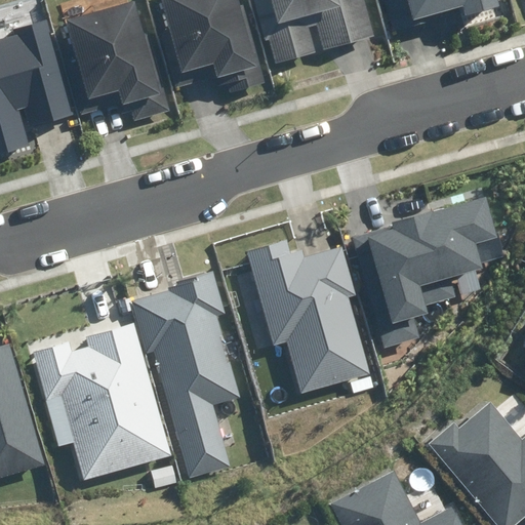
[(164,0),(186,72),(214,64),(219,81),(263,69),(242,0),(164,0)]
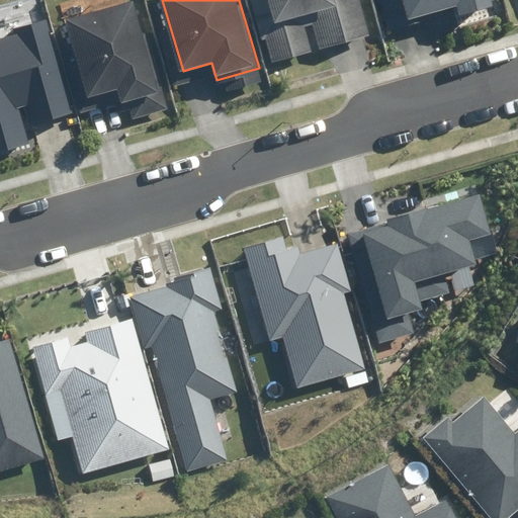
[(362,0),(250,0),(269,66),(373,35),(362,0)]
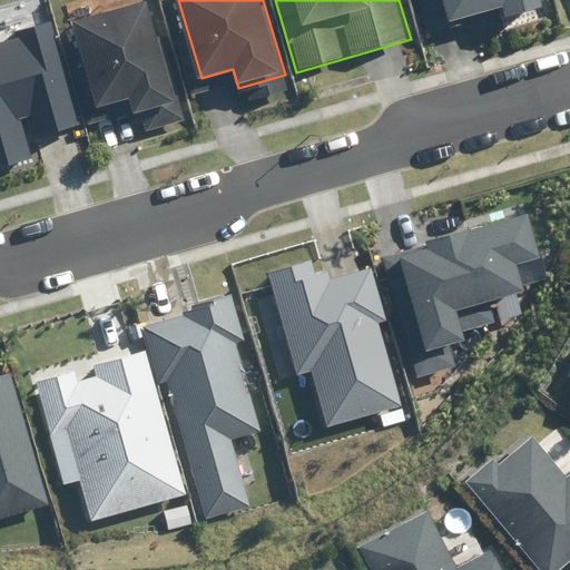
[(444,0),(452,25),(503,9),(507,20),(546,9),(542,0),(444,0)]
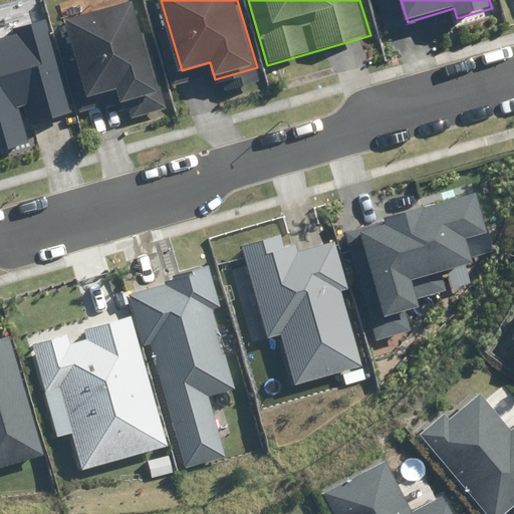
[(67,23),(89,99),(116,91),(119,104),(130,101),(136,122),(170,112),(138,3),(67,23)]
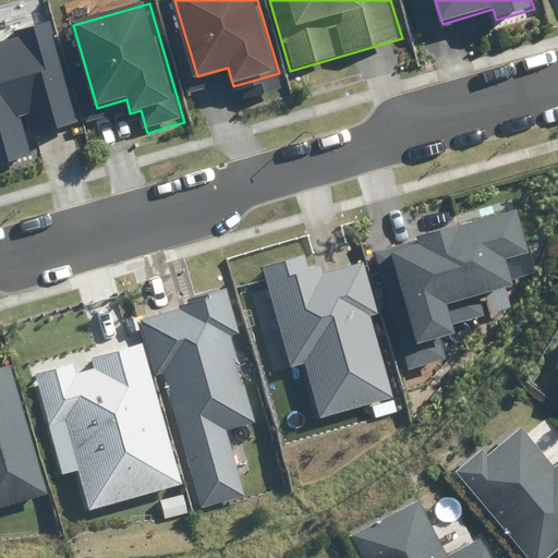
[(0,168),(34,159),(21,110),(46,104),(52,129),(77,122),(50,22),(13,33),(14,36),(0,39),(0,168)]
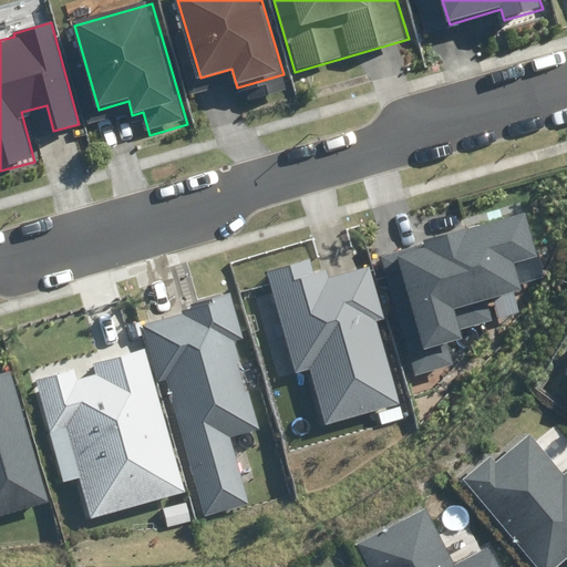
[(379,257),(416,377),(455,366),(447,342),(464,337),(461,329),(494,319),(488,300),(494,298),(500,318),(519,311),(513,291),(522,289),(521,285),(546,277),(525,212),(379,257)]
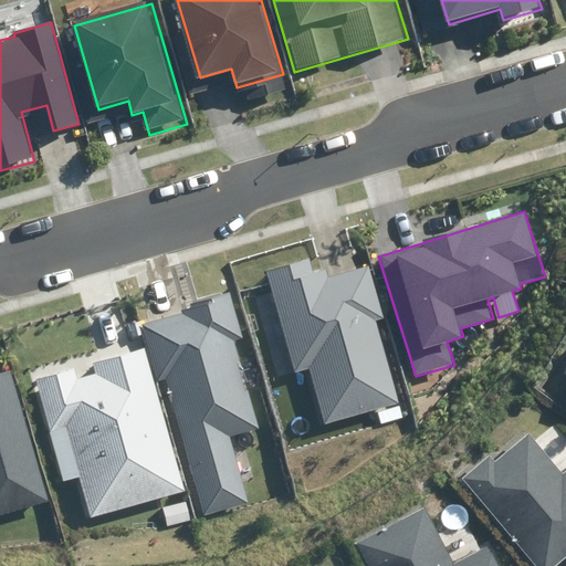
[(316,261),(271,273),(275,290),(257,295),(280,380),(306,374),(322,427),(400,405),(377,322),(387,320),(373,268),(335,279),(332,268),(318,271),(316,261)]
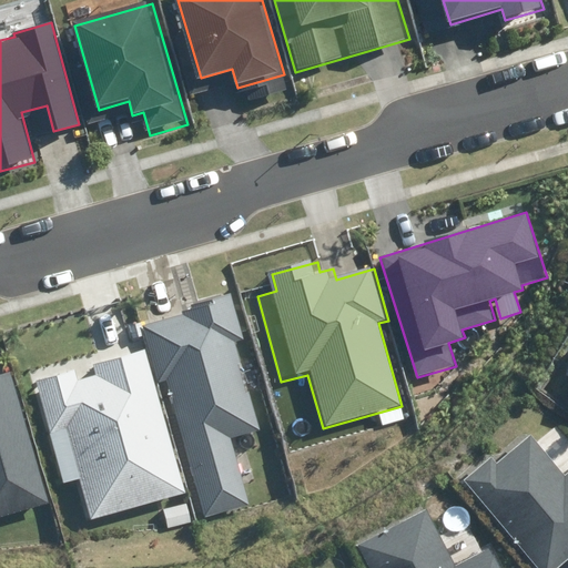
[(169,379),(206,517),(249,506),(231,439),(260,432),(235,342),(244,340),(231,293),(182,306),(184,313),(143,324),(160,382),(169,379)]
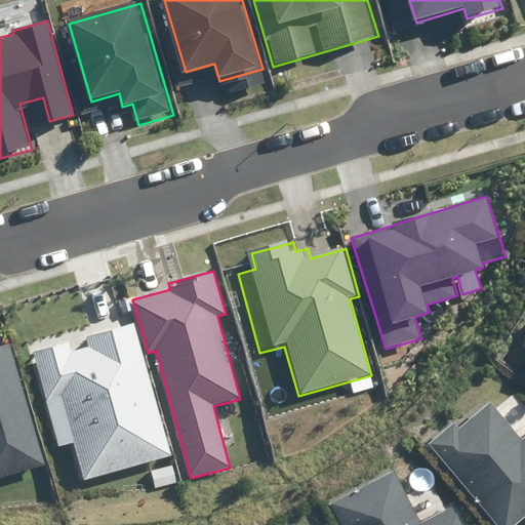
[(167,461),(127,326),(25,356),(40,407),(57,402),(82,486),(167,461)]
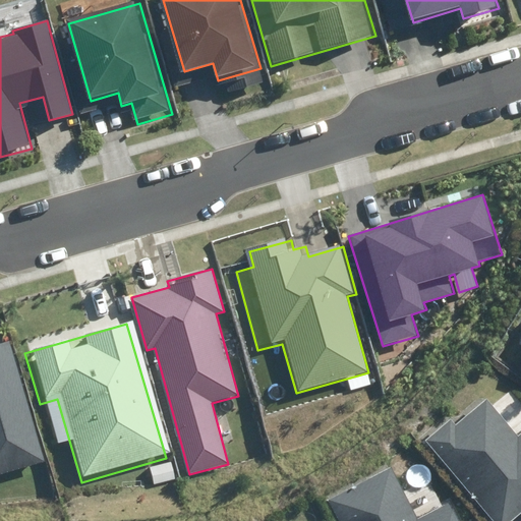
[(0,475),(46,461),(9,340),(0,342),(0,475)]
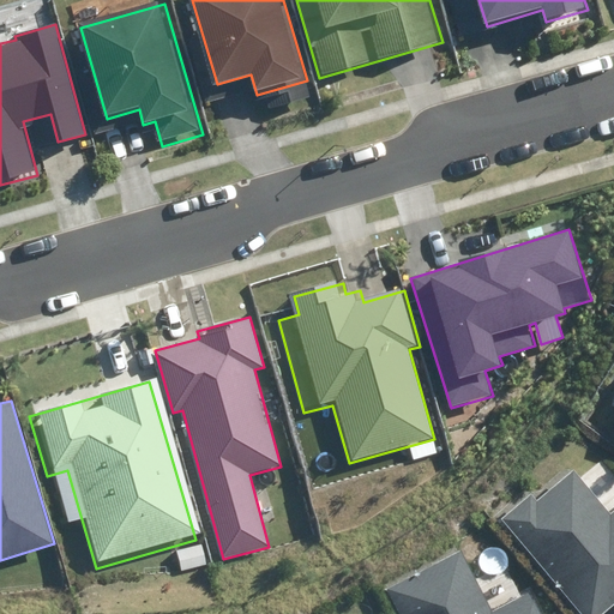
[(540,493),(505,521),(579,613),(609,613),(613,611),(613,515),(579,473),(546,500),(540,493)]
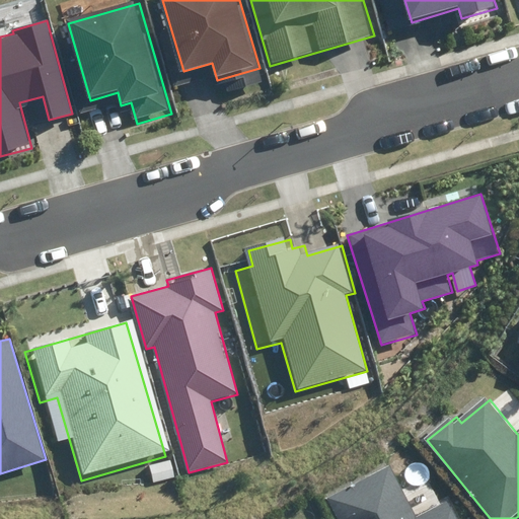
[(392,464),(325,498),(336,518),(459,518),(451,502),(419,517),(392,464)]
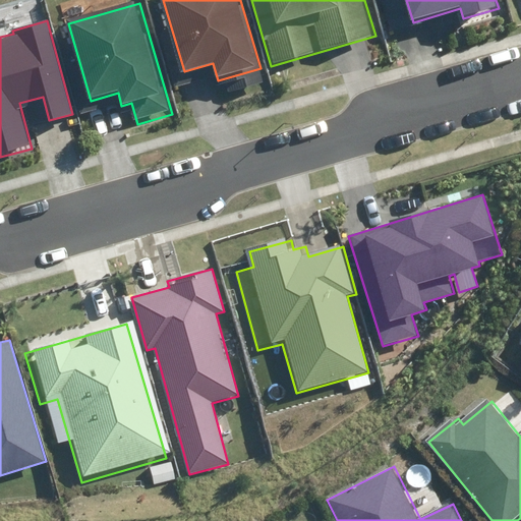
All buildings are outlined.
